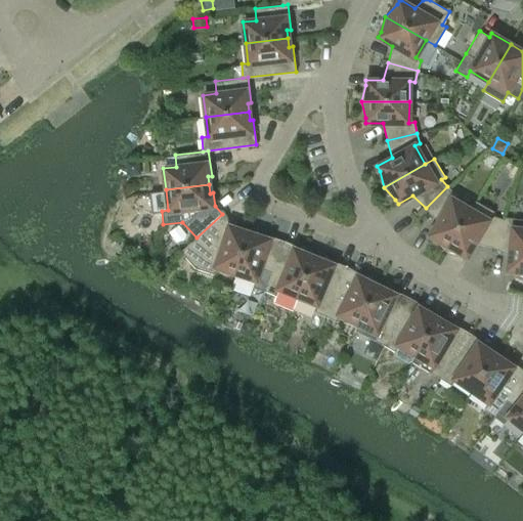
[(446,250),(470,209),(452,199),(455,194),(447,186),(426,208),(438,221),(430,235),(434,239),(446,250)]
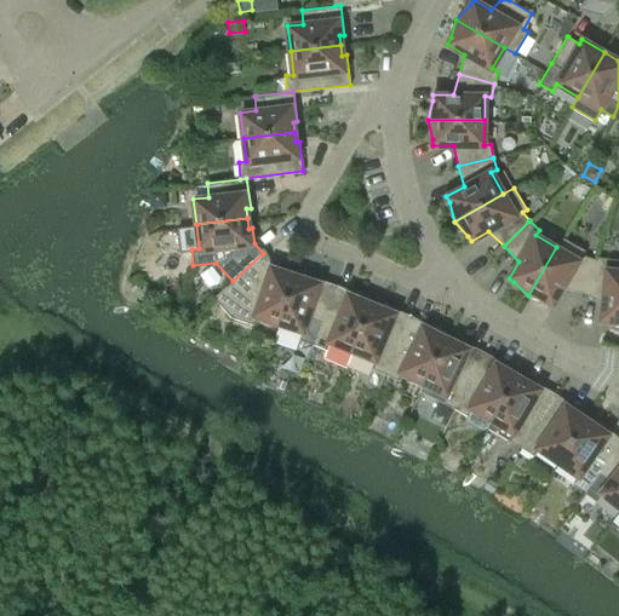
[(562,236),(556,247),(528,295),(548,301),(552,304),(563,287),(583,293),(595,258),(582,254),(585,249),(562,236)]
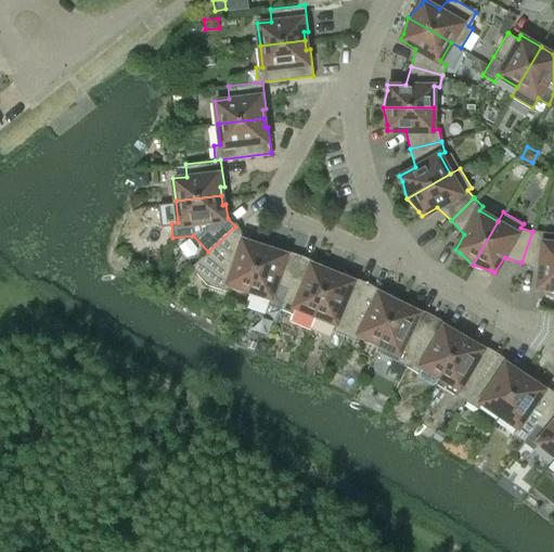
[(235,227),(208,252),(191,266),(206,283),(227,290),(229,283),(249,290),(263,246),(255,244),(257,240),(243,235),(235,227)]
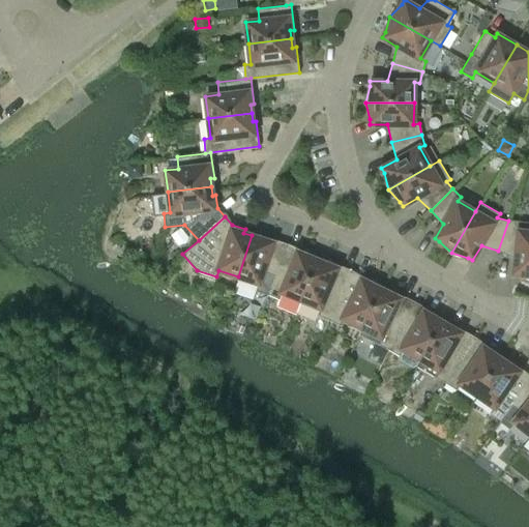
[(519,274),(528,279),(528,221),(508,218),(508,221),(498,251),(515,257),(513,274),(519,274)]
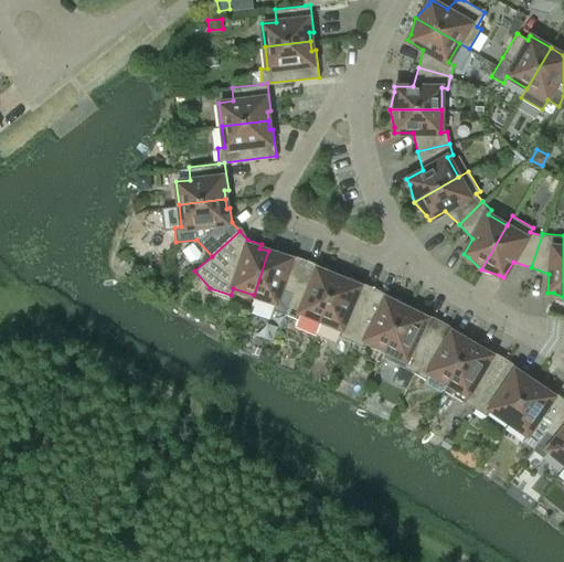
[(285,313),(293,293),(306,258),(278,250),(277,254),(268,251),(254,295),(275,303),(273,308),(285,313)]
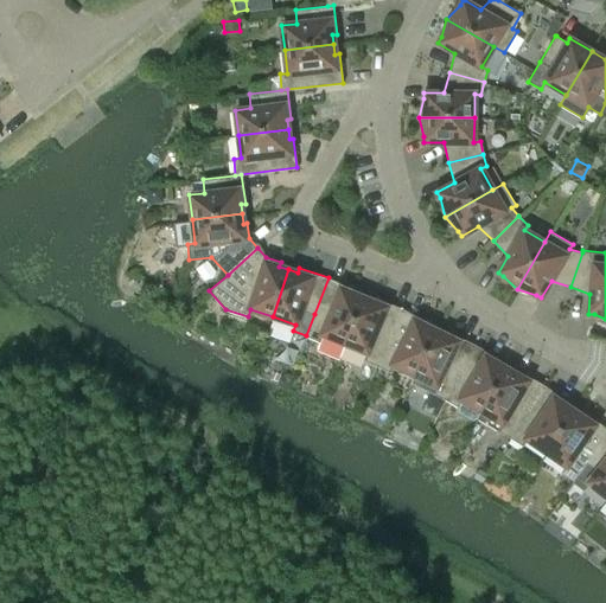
[(363,297),(355,294),(356,289),(329,277),(314,314),(306,335),(319,341),(323,334),(344,344),(363,297)]
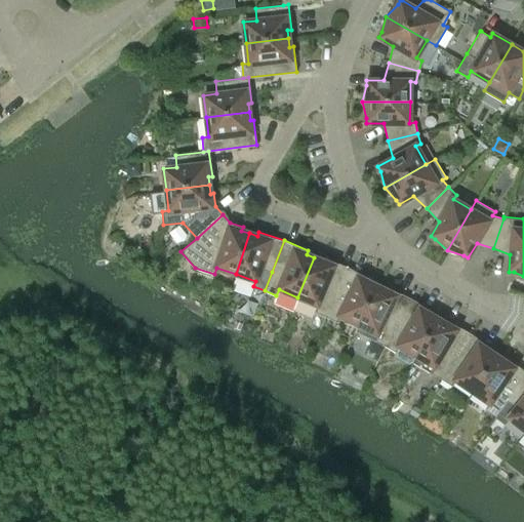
[(314,312),(326,316),(348,267),(323,257),(322,261),(314,257),(297,297),(317,305),(314,312)]
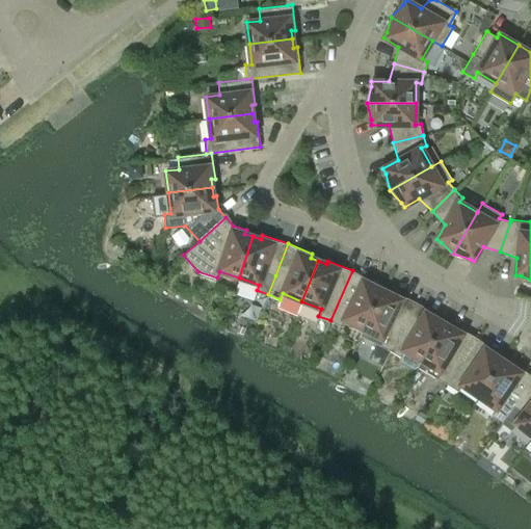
[(344,320),(363,328),(380,293),(382,290),(374,286),(376,283),(352,270),(330,320),(341,326),(344,320)]
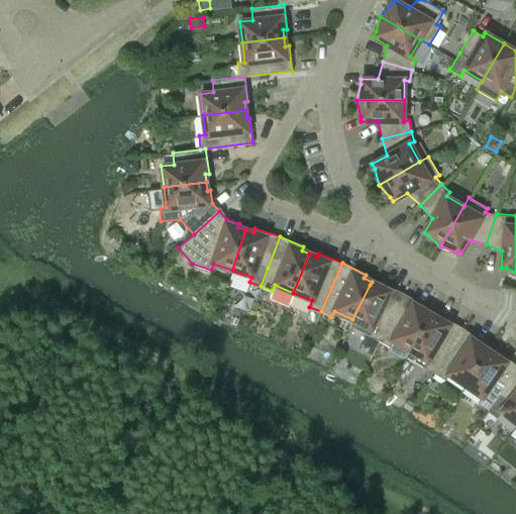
[(372,282),(370,285),(352,319),(371,328),(368,334),(378,339),(404,293),(381,282),(379,285),(372,282)]
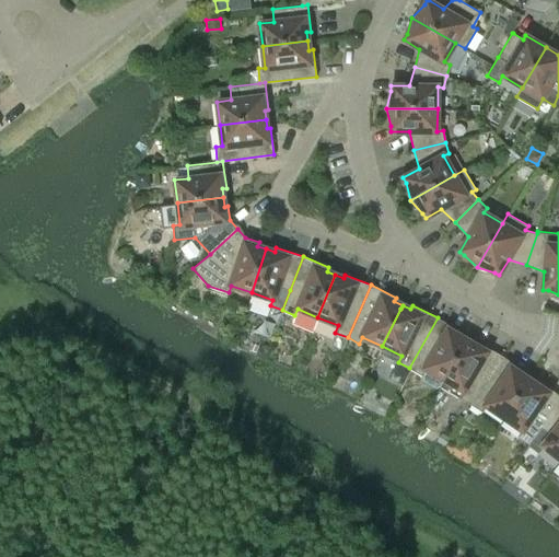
[(459,335),(462,332),(438,317),(409,368),(421,375),(426,369),(444,380),(467,340),(459,335)]
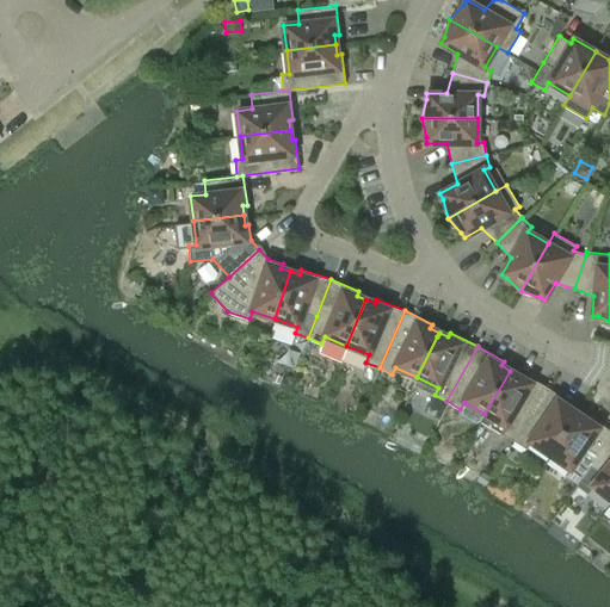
[(513,440),(547,388),(521,372),(518,376),(510,371),(485,414),(505,426),(501,433),(513,440)]
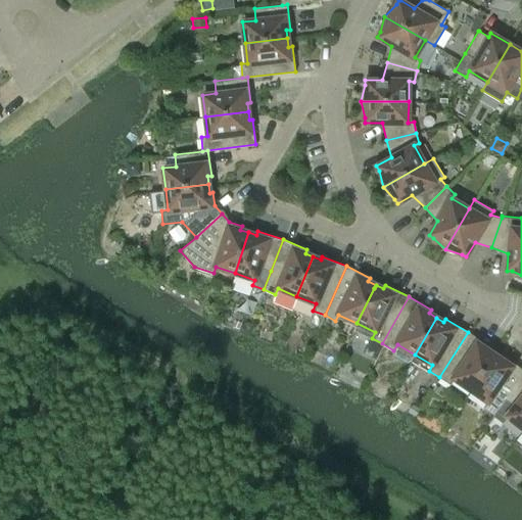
[(247,334),(248,332),(250,326),(242,323),(239,329),(238,331),(247,334)]
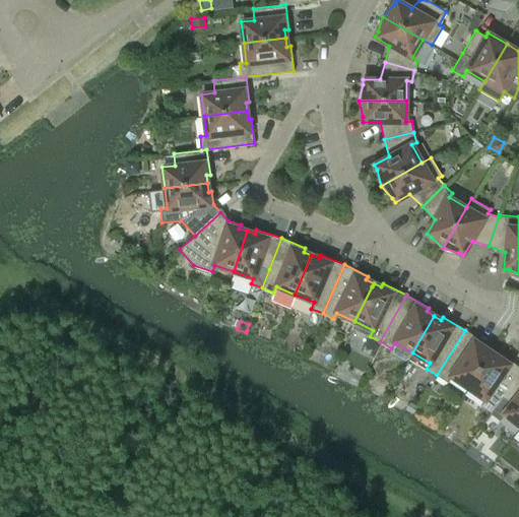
[(492,352),(484,347),(487,344),(465,330),(437,375),(447,382),(451,376),(467,388),(492,352)]
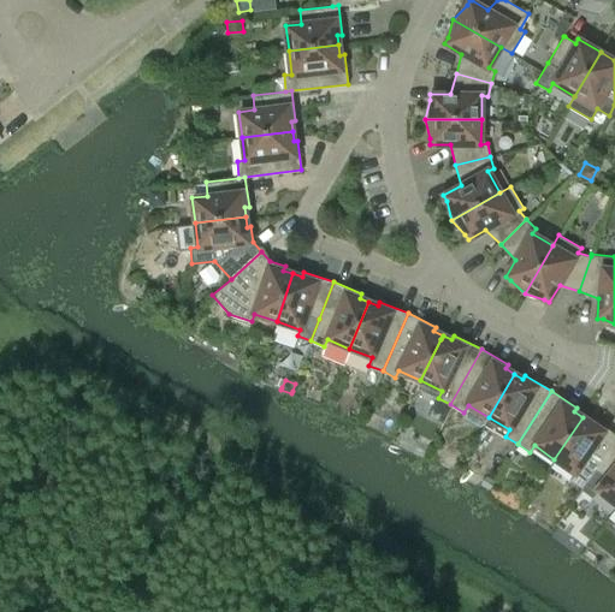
[(335,406),(338,399),(339,397),(331,393),(330,396),(326,404),(335,406)]
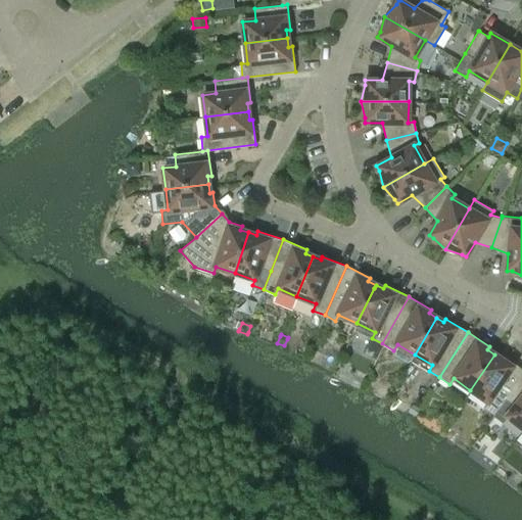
[(494,355),(470,390),(487,402),(483,407),(493,414),(506,397),(521,375),(521,368),(504,356),(502,359),(494,355)]
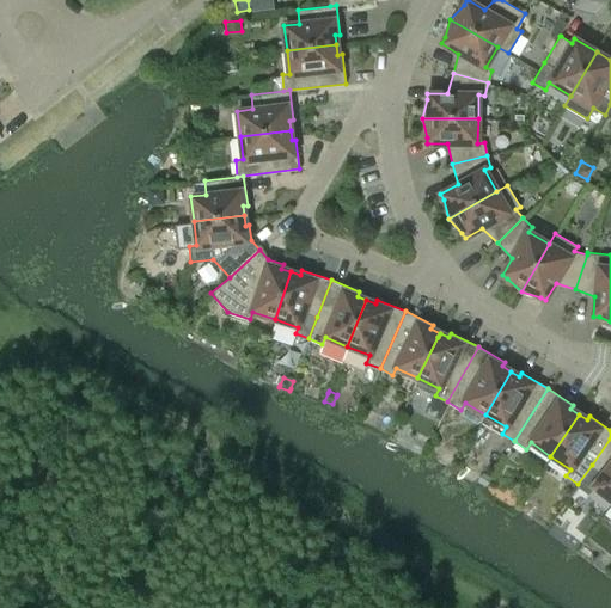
[(610,438),(592,465),(603,473),(592,486),(610,501),(610,438)]
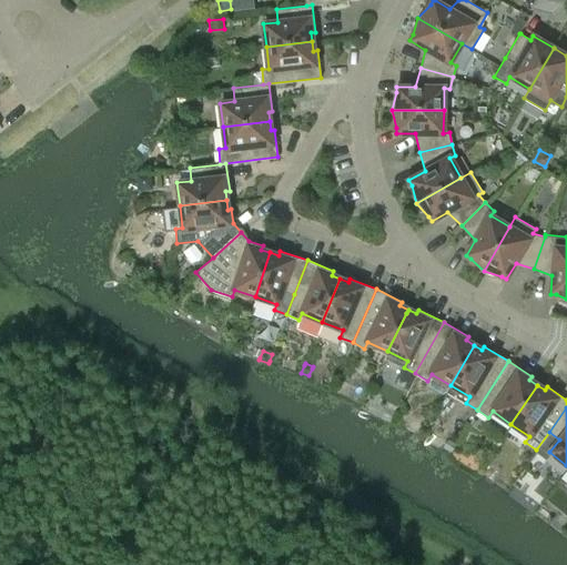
[(447,437),(443,446),(451,451),(456,442),(447,437)]
